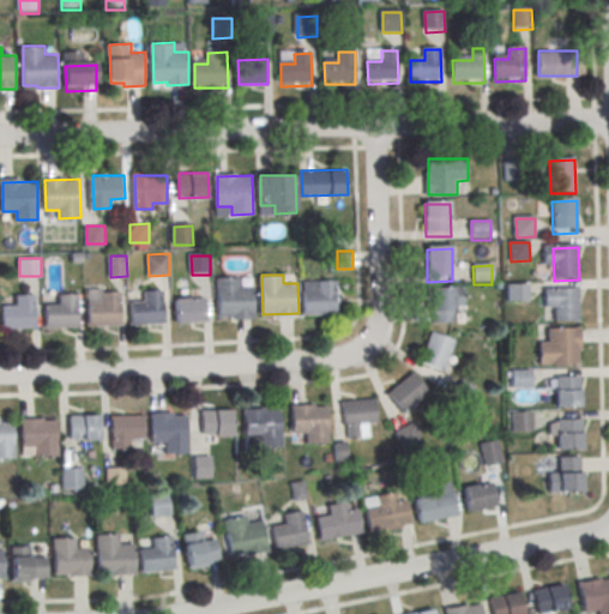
[(218,277),(219,317),(255,315),(254,286),(241,286),(240,277),(218,277)]
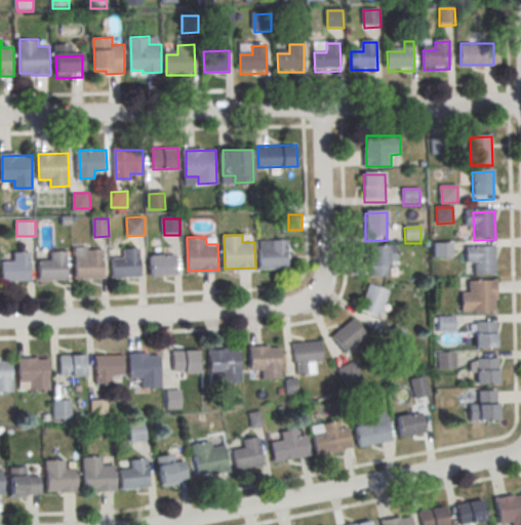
[(261,240),(261,269),(288,268),(287,240),(261,240)]
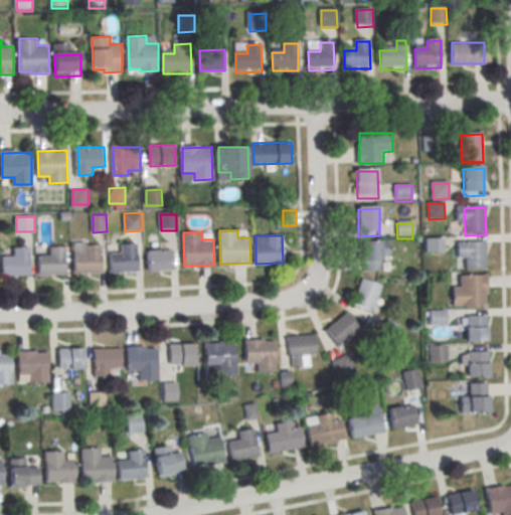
[(138,242),(139,271),(112,272),(111,252),(123,251),(123,243),(138,242)]
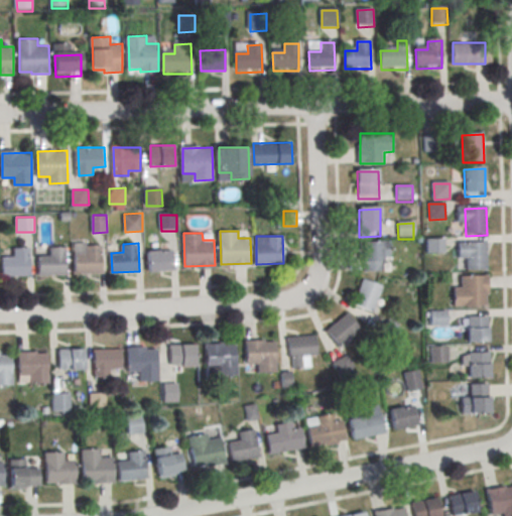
[(466,245),(487,244),(488,271),(467,272),(466,245)]
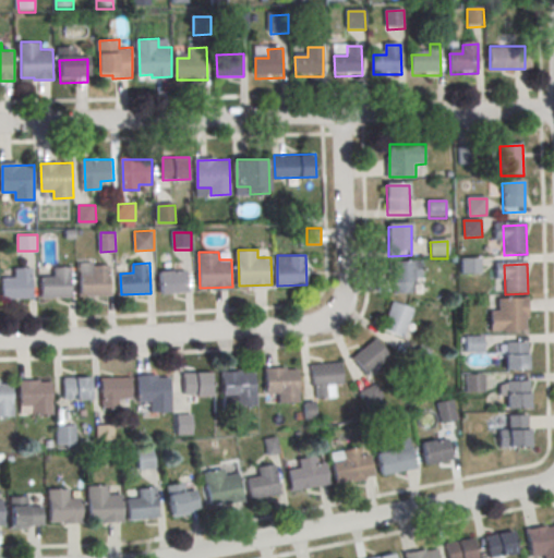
[(111,265),(112,295),(83,296),(82,276),(95,275),(94,266),(111,265)]
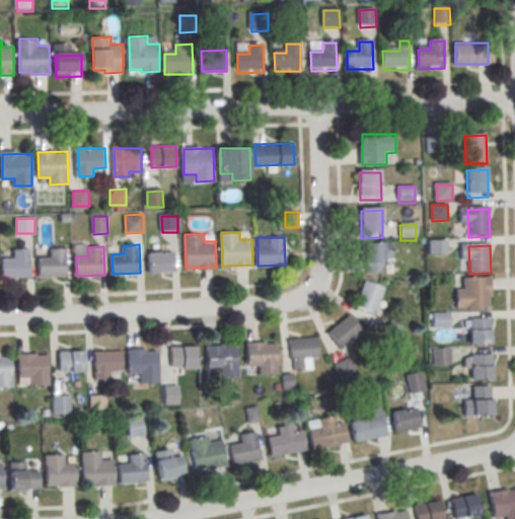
[(363,247),(384,246),(385,274),(364,275),(363,247)]
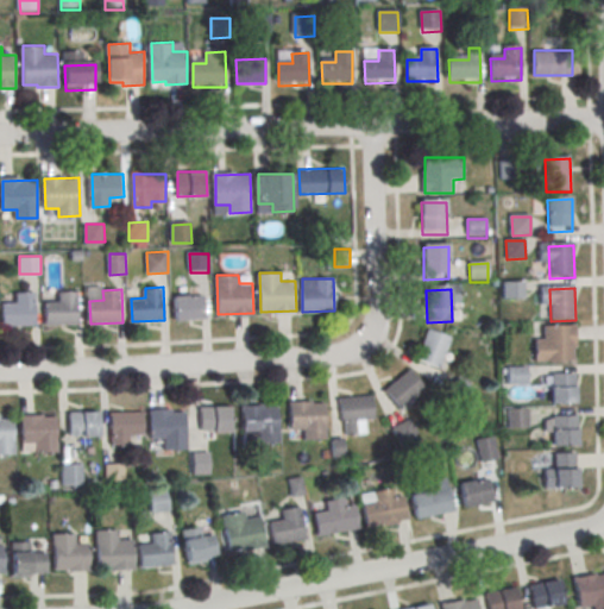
[(77,290),(79,322),(46,324),(46,301),(60,301),(60,290),(77,290)]
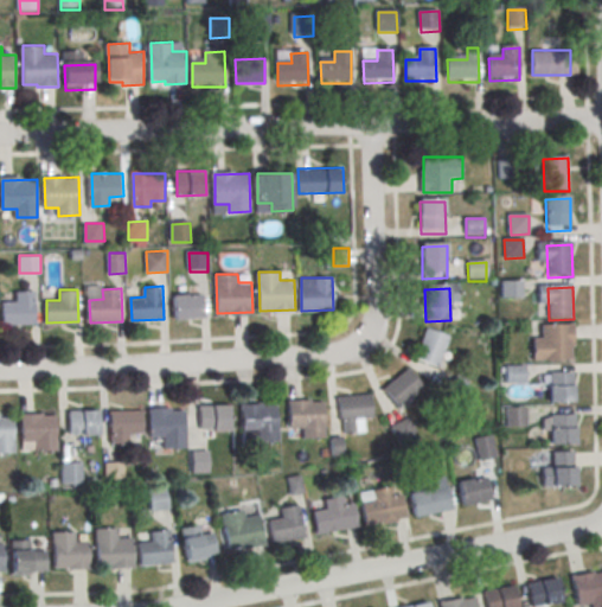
[(36,291),(37,323),(5,324),(5,301),(18,301),(18,291),(36,291)]
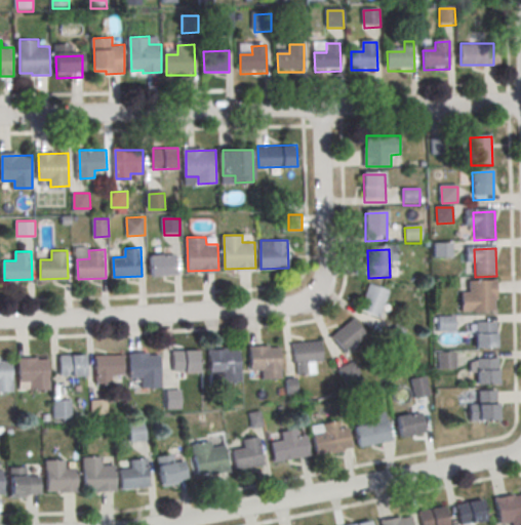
[(151,254),(152,276),(177,275),(175,253),(151,254)]
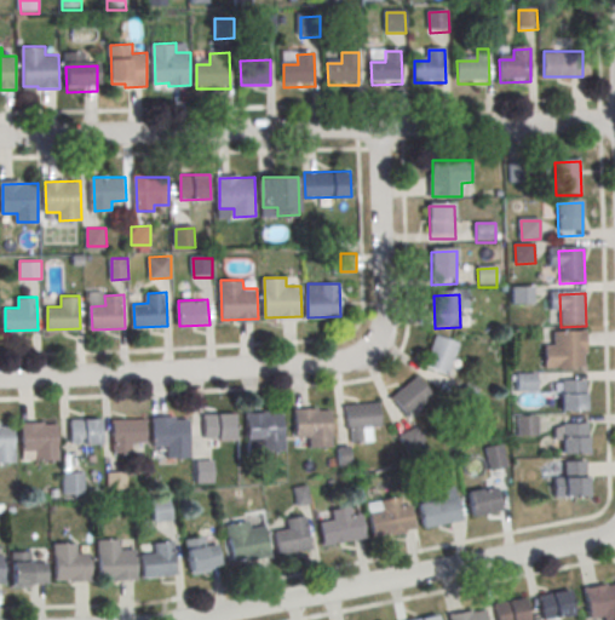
[(463,344),(437,334),(425,363),(450,374),(463,344)]
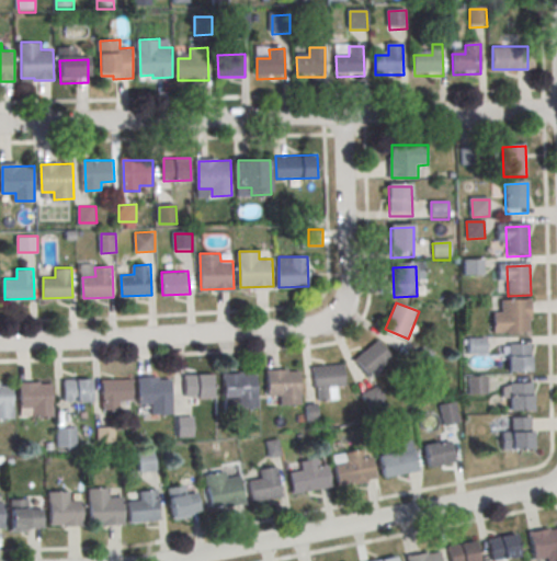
[(506,304),(529,304),(530,333),(507,334),(506,304)]
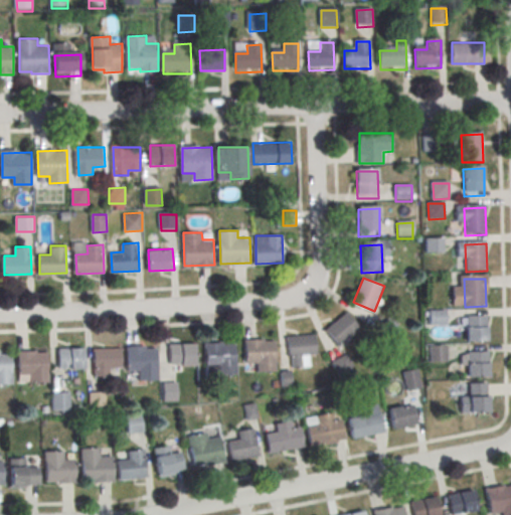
[(339,345),(361,329),(348,312),(326,328),(339,345)]
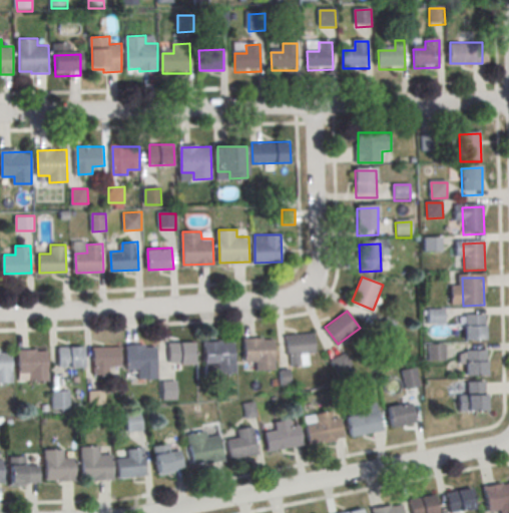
[(428,311),(444,311),(445,326),(429,326),(428,311)]
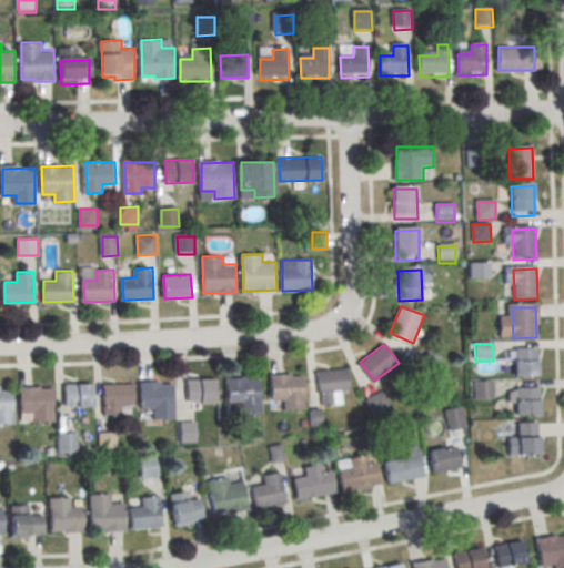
[(514,350),(537,350),(537,379),(514,379),(514,350)]
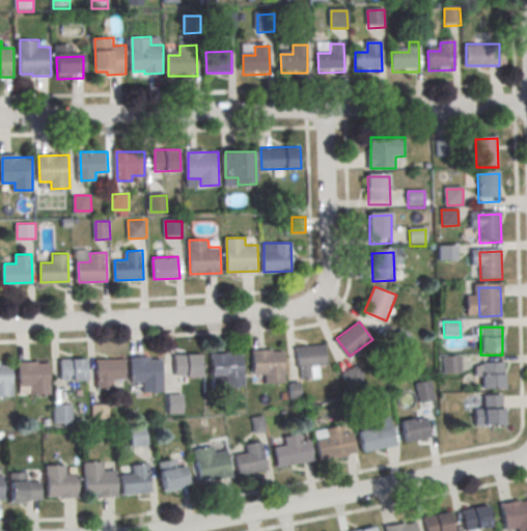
[(300,379),(320,379),(320,366),(328,366),(328,345),(300,345),(300,379)]
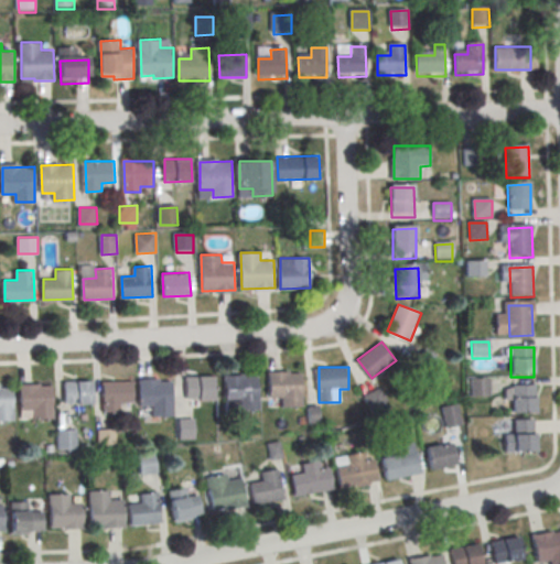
[(271,370),(271,397),(283,397),(283,405),(304,405),(303,372),(291,372),(291,370),(271,370)]
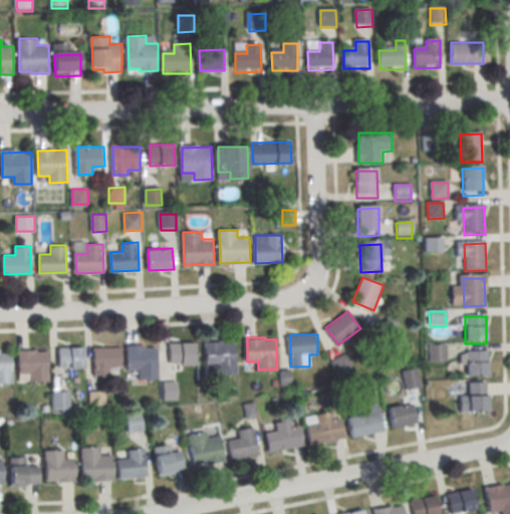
[(206,340),(207,364),(217,364),(218,372),(237,372),(236,342),(225,343),(225,340),(206,340)]
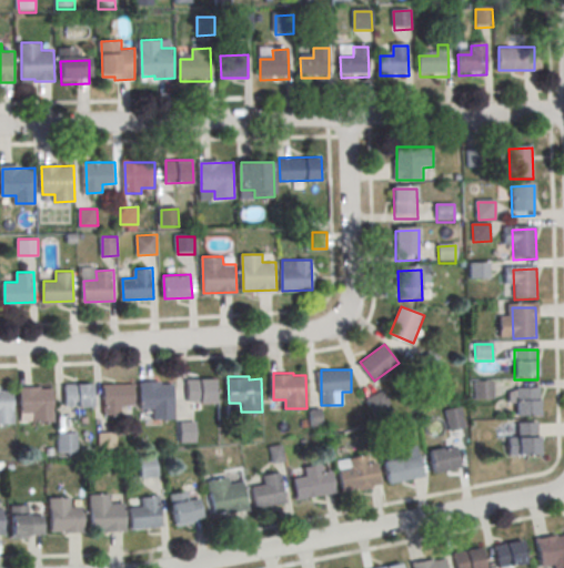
[(188,378),(217,378),(217,402),(200,402),(200,401),(189,401),(188,378)]
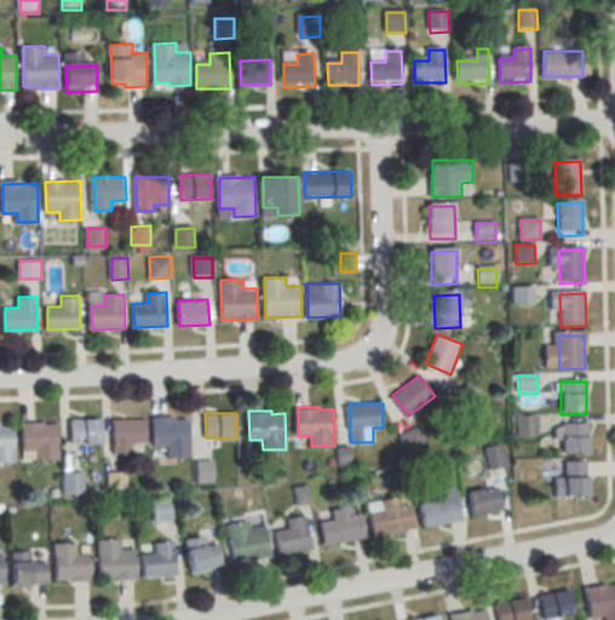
[(154,417),(155,446),(168,446),(168,455),(191,454),(190,419),(177,419),(177,415),(154,417)]
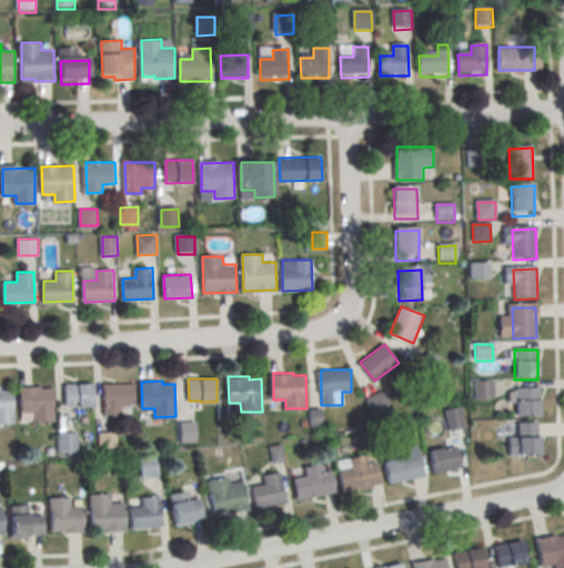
[(66,384),(94,383),(94,406),(78,407),(78,405),(66,406),(66,384)]
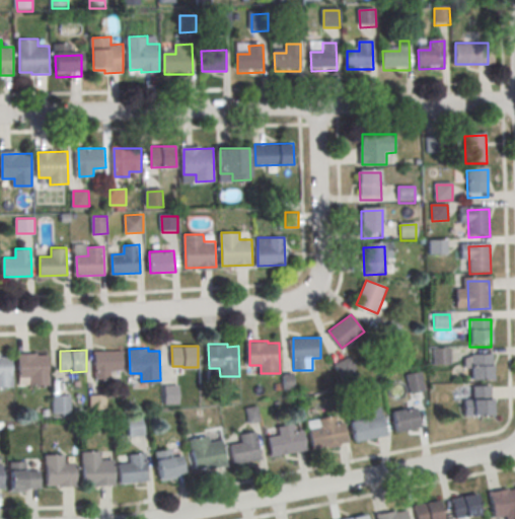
[(94,351),(123,350),(123,370),(112,370),(112,378),(95,378),(94,351)]
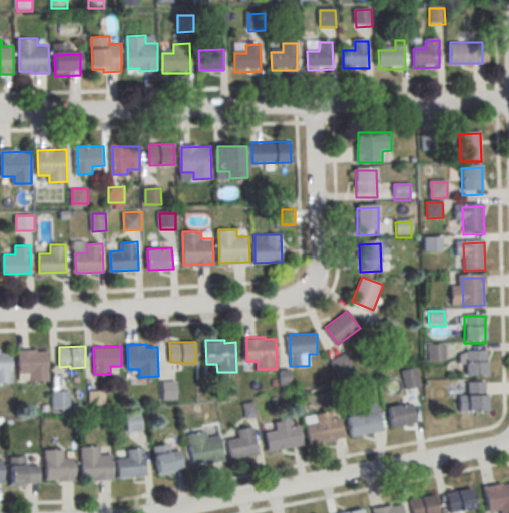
[(430,347),(446,347),(446,362),(430,362),(430,347)]
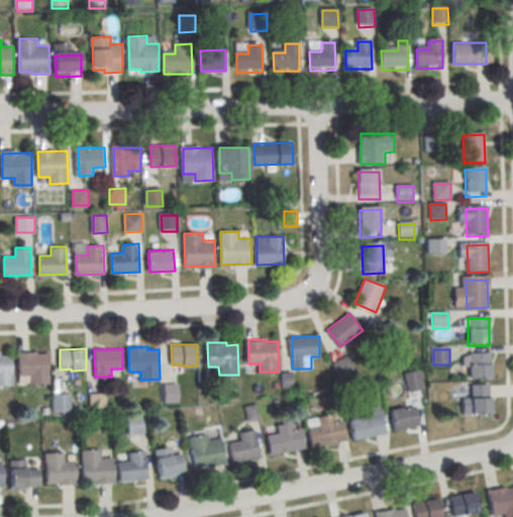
[(19,351),(20,376),(30,376),(31,384),(50,383),(49,353),(37,353),(37,351),(19,351)]
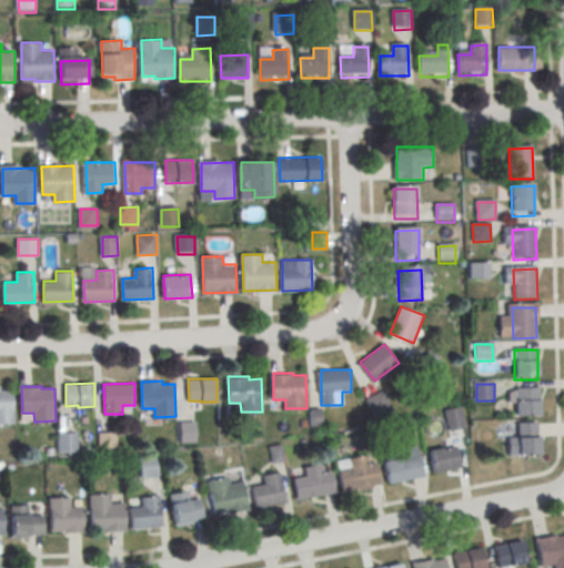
[(0,387),(0,423),(14,423),(13,389),(1,391),(1,387),(0,387)]
